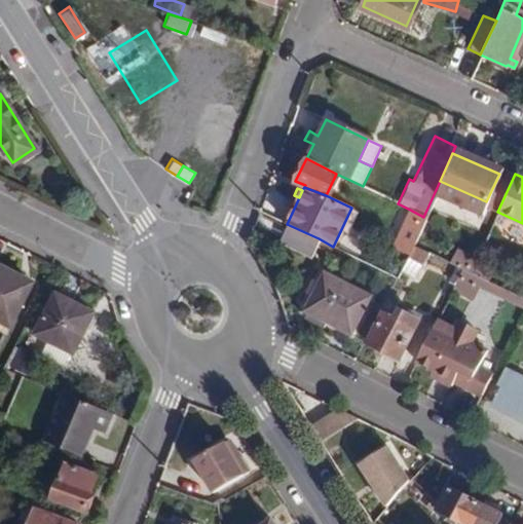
[(407,254),(413,242),(423,217),(410,210),(393,247),(407,254)]
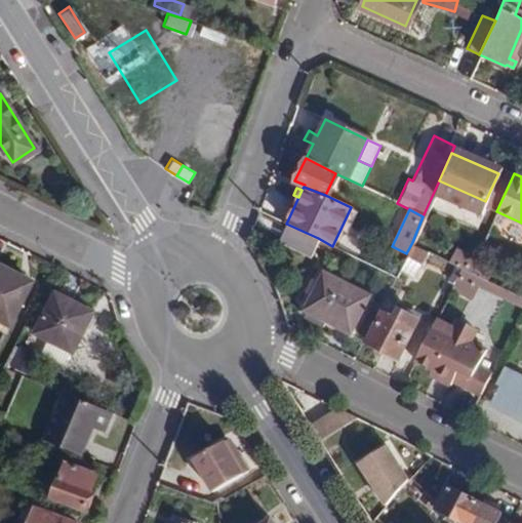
[(286,224),(285,224),(276,241),(308,257),(318,238),(286,224)]
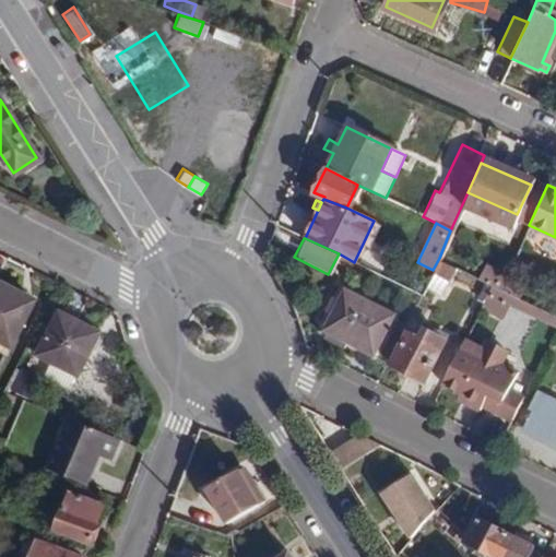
[(440,295),(454,265),(439,258),(433,270),(425,285),(440,295)]
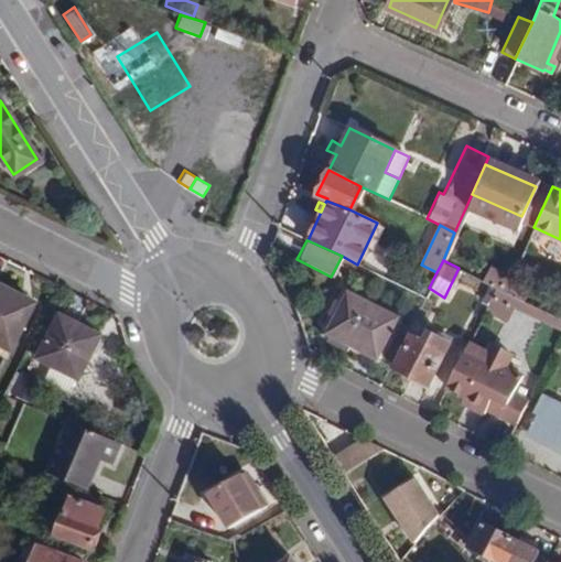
[(505,291),(521,299),(527,287),(510,279),(505,291)]
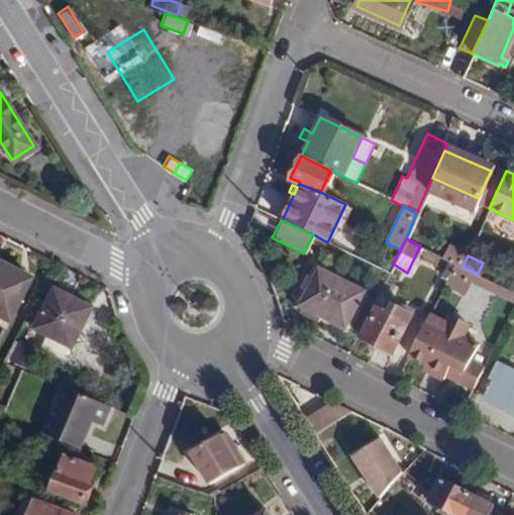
[(15,277),(17,270),(0,261),(0,316),(8,320),(27,283),(15,277)]
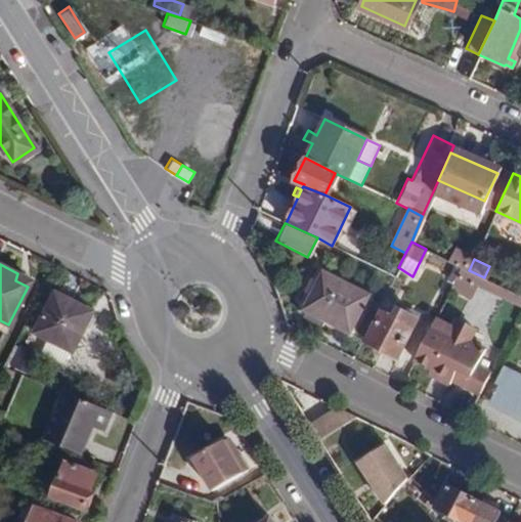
[(347,331),(366,294),(322,271),(305,309),(347,331)]
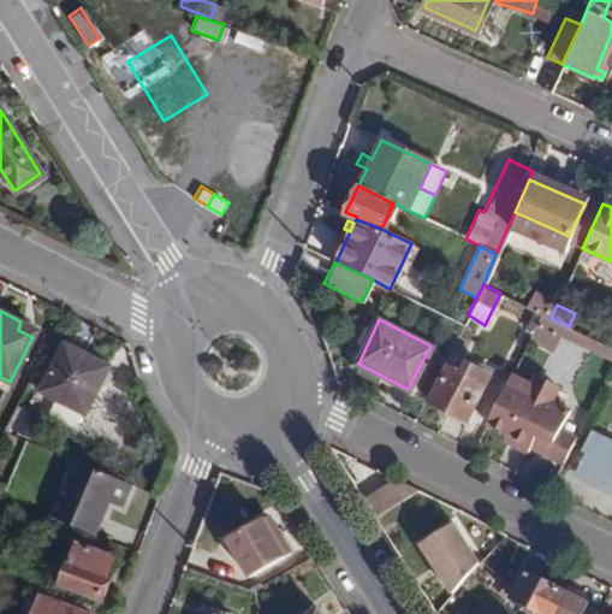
[(36,330),(21,322),(18,330),(33,337),(36,330)]
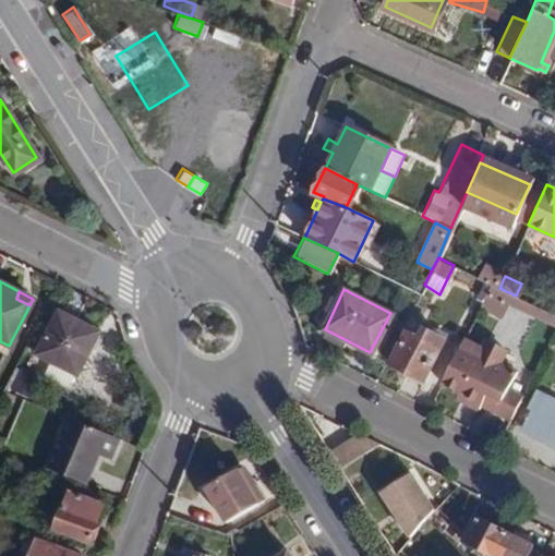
[(75,374),(95,330),(56,311),(36,354),(75,374)]
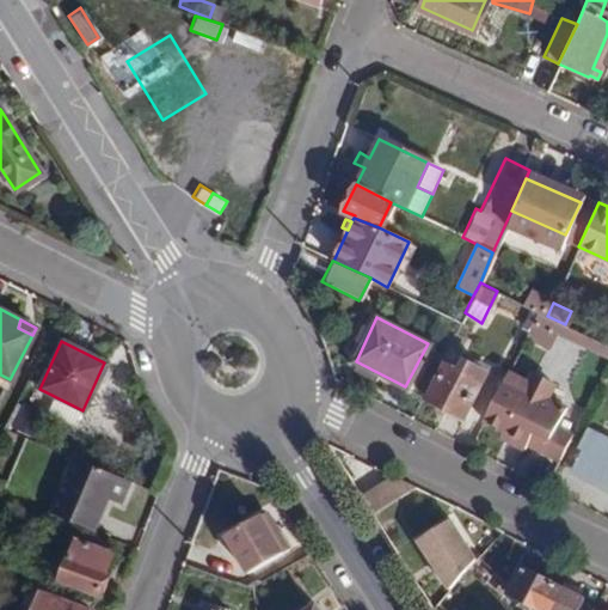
[(464,420),(474,401),(477,395),(484,398),(490,386),(484,383),(489,371),(461,357),(458,366),(446,361),(427,401),(464,420)]
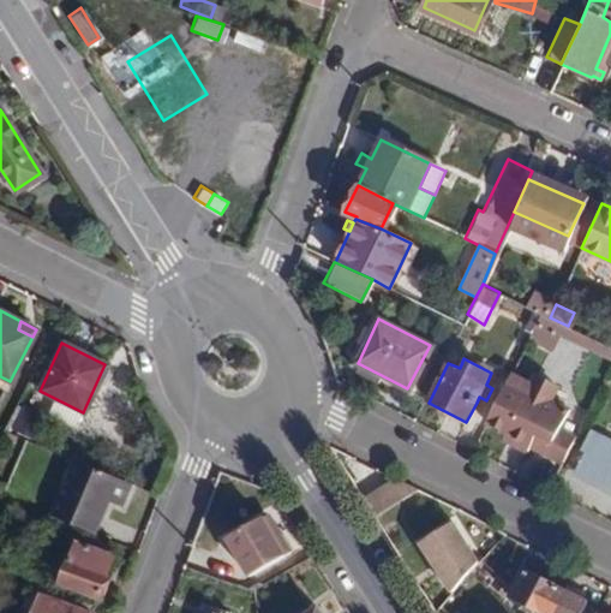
[(549,453),(559,428),(568,410),(527,390),(529,384),(509,374),(485,422),(505,432),(503,438),(527,450),(529,445),(549,453)]
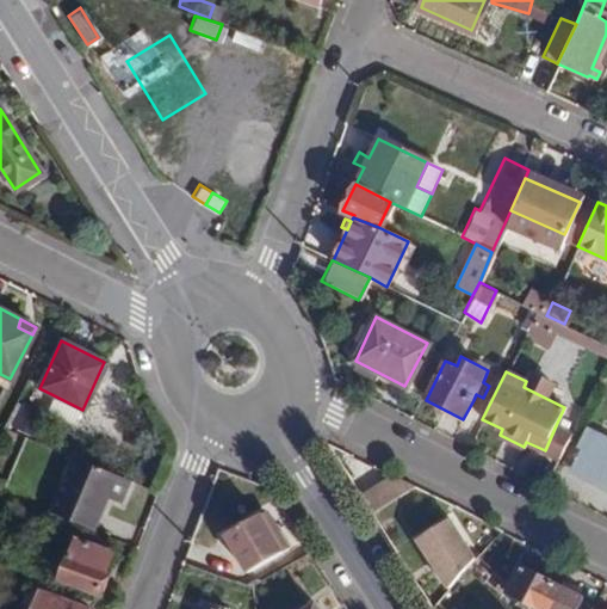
[(545,450),(557,456),(570,431),(556,425),(545,450)]
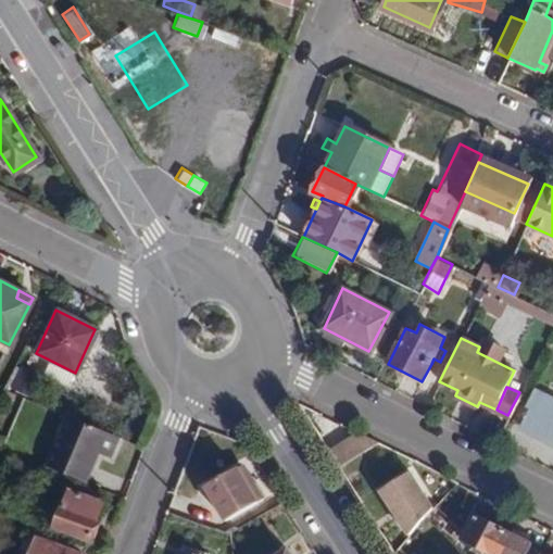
[(552,441),(552,399),(531,389),(524,405),(527,408),(518,426),(552,441)]
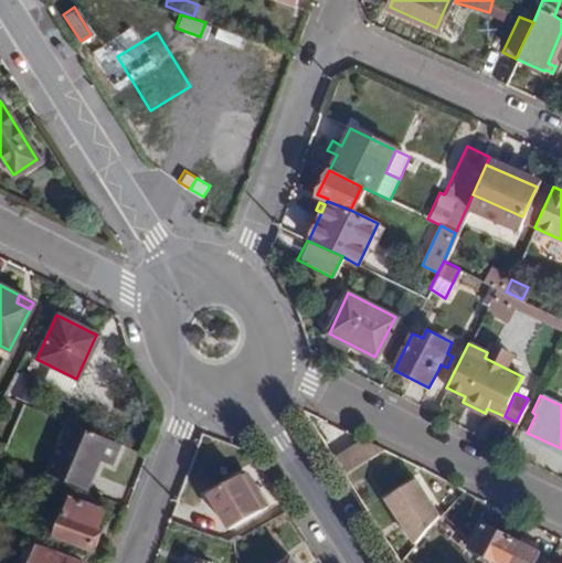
[(67,422),(46,473),(86,489),(97,459),(109,464),(119,443),(67,422)]
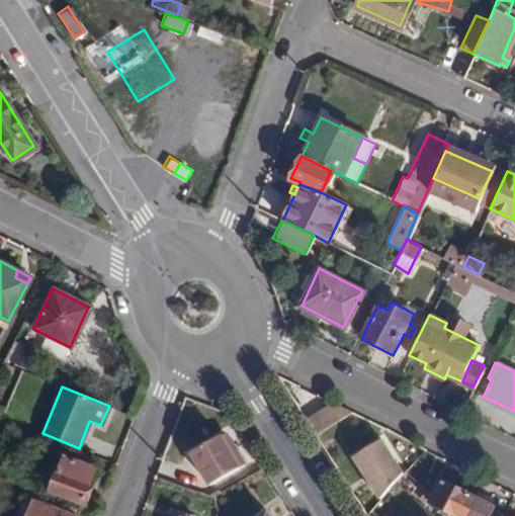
[(346,445),(352,455),(374,442),(369,431),(346,445)]
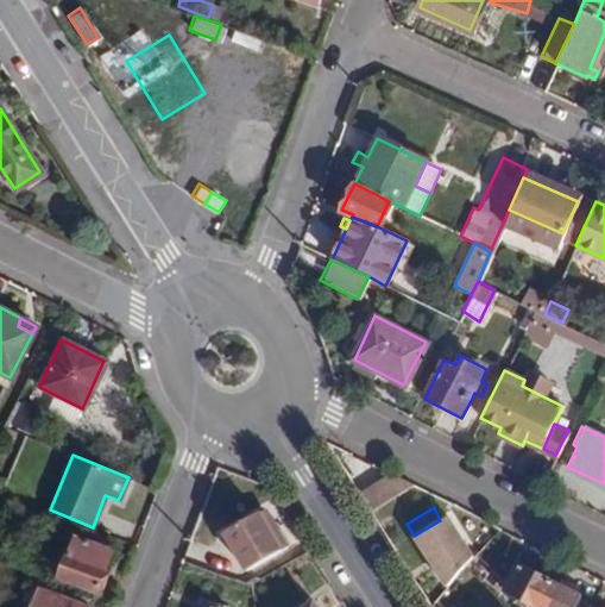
[(266,526),(257,511),(224,531),(245,568),(285,544),(273,524),(266,526)]
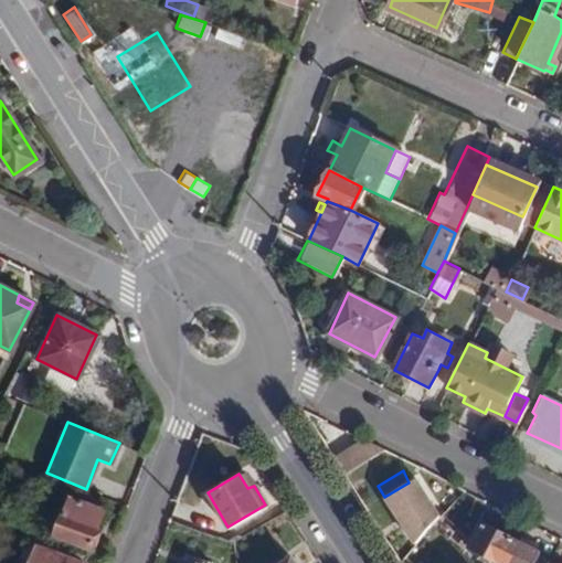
[(406,531),(436,513),(439,510),(419,476),(409,482),(384,497),(406,531)]
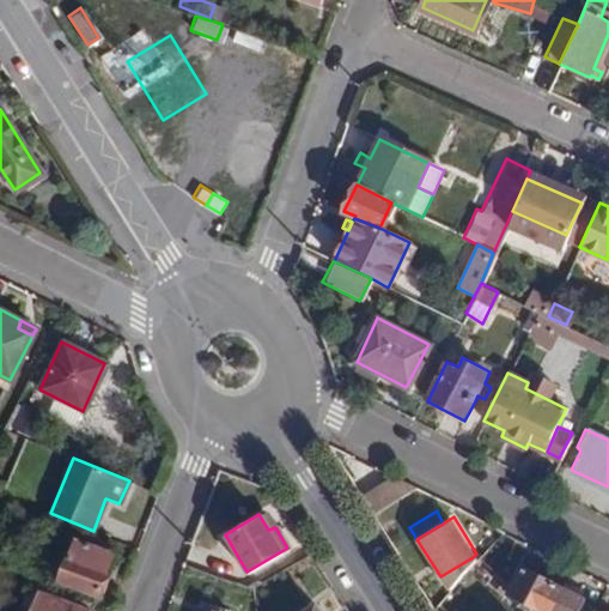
[(99,594),(115,554),(73,537),(59,579),(99,594)]
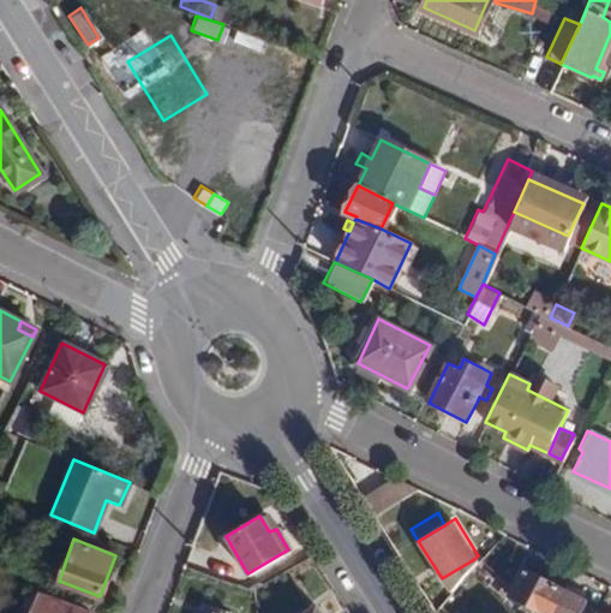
[(535,612),(575,612),(582,600),(523,570),(510,596),(538,609),(535,612)]
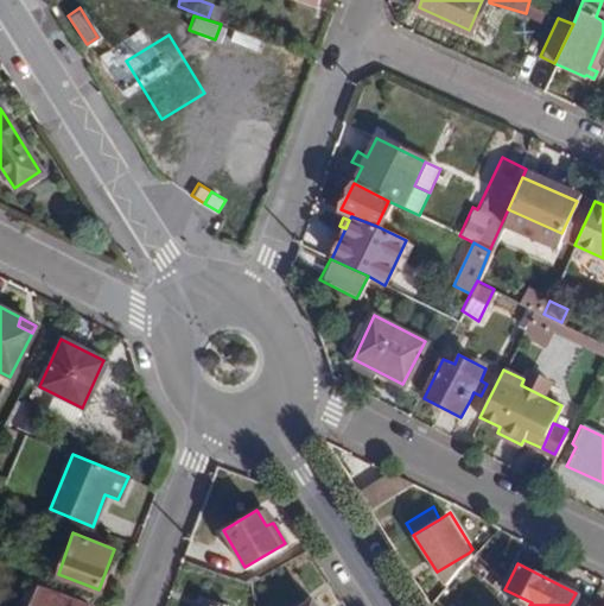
[(88,605),(39,589),(33,605),(88,605)]
